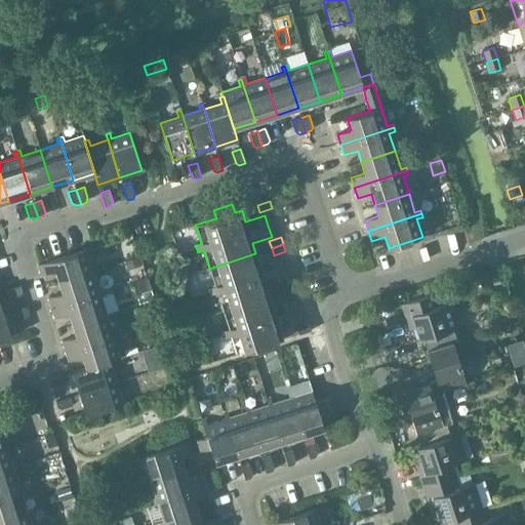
[(55,272),(58,282),(92,272),(87,253),(92,251),(91,248),(38,265),(42,276),(55,272)]
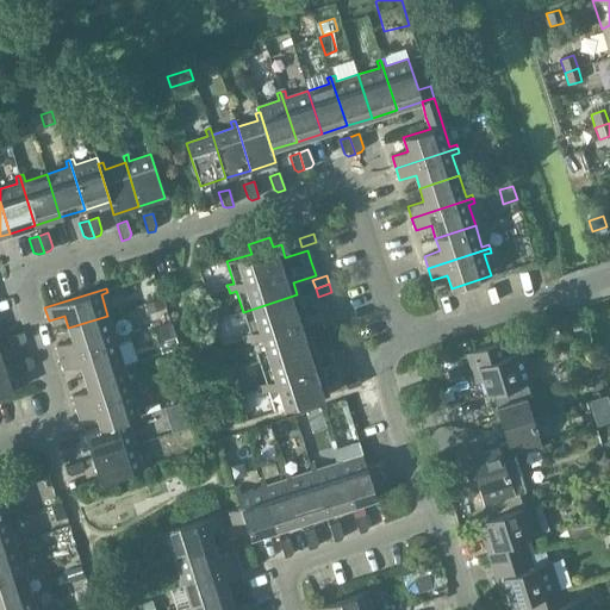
[(259,362),(313,344),(309,332),(331,325),(328,312),(324,300),(302,307),(297,294),(243,312),(249,332),(243,335),(244,340),(246,343),(253,341),(259,362)]
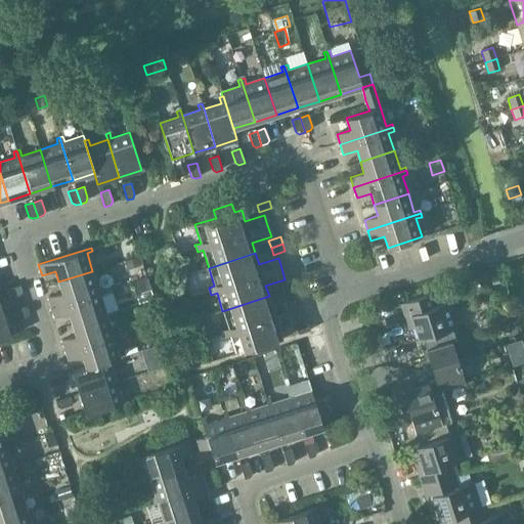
[(138,257),(125,261),(128,268),(141,264),(138,257)]
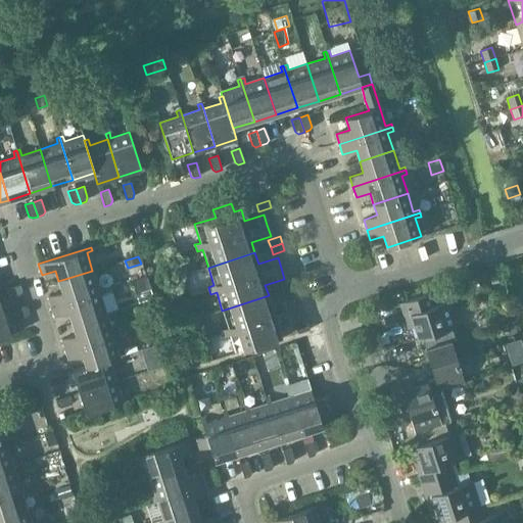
[(49,296),(52,306),(105,290),(104,287),(98,288),(92,271),(58,281),(62,292),(49,296)]
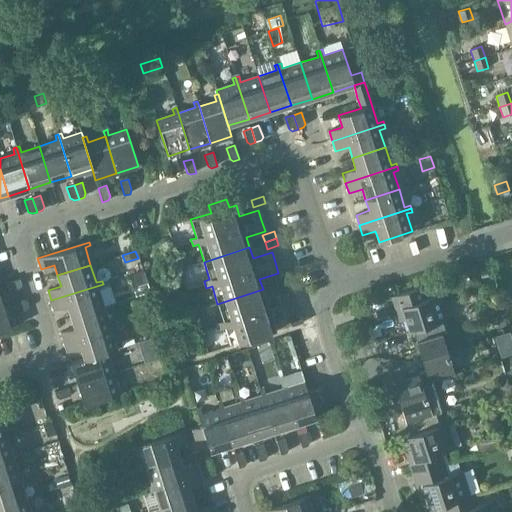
[(143,271),(129,275),(133,287),(147,283),(146,280),(143,271)]
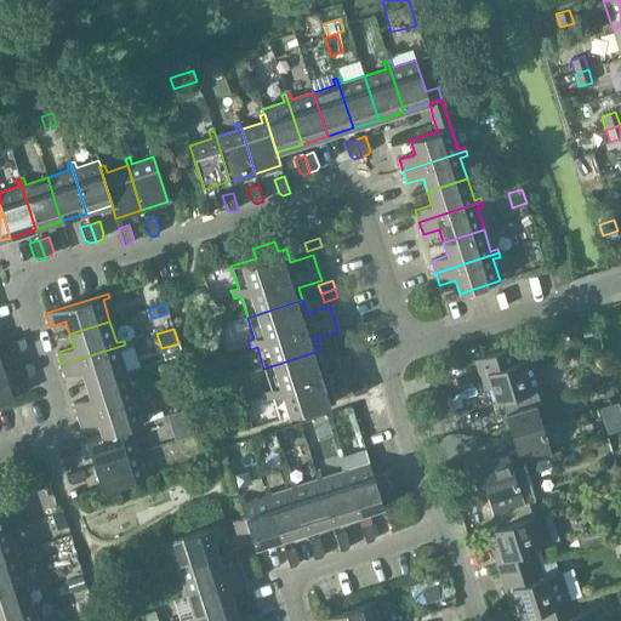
[(337,345),(351,340),(348,331),(335,336),(337,345)]
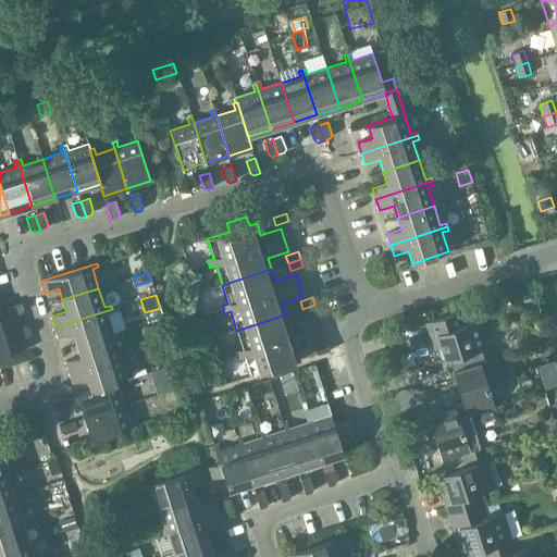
[(21,304),(5,308),(9,317),(22,313),(23,309),(21,304)]
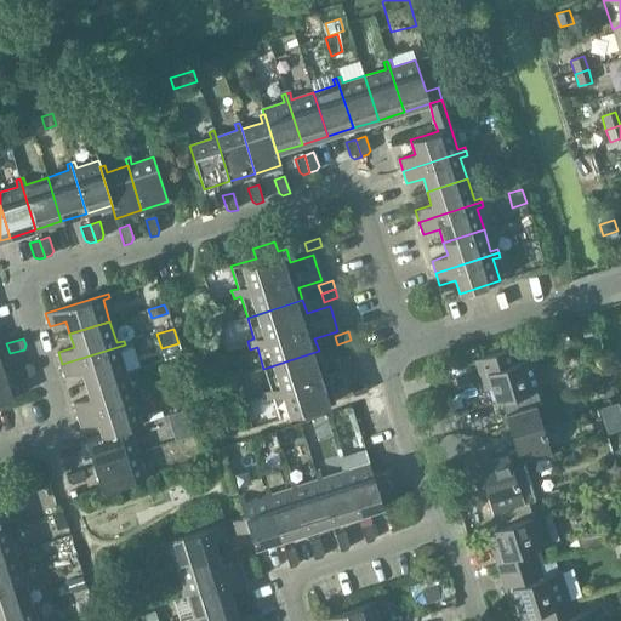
[(351,340),(337,345),(340,353),(354,348),(351,340)]
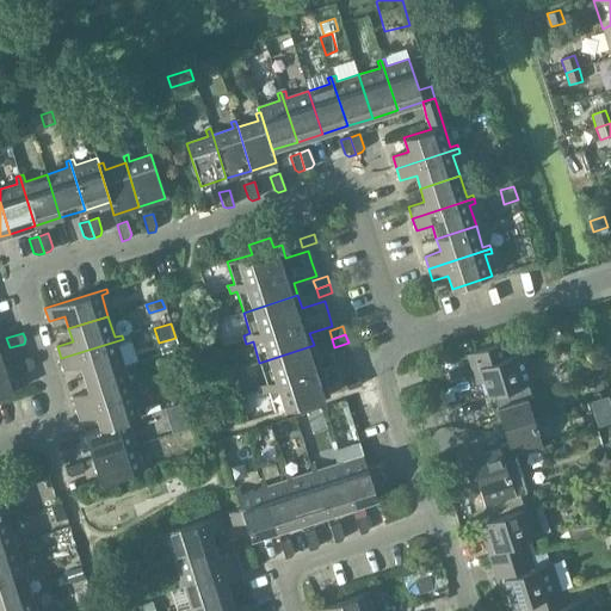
[(61,358),(65,371),(80,365),(85,378),(124,366),(117,345),(124,343),(123,339),(61,358)]
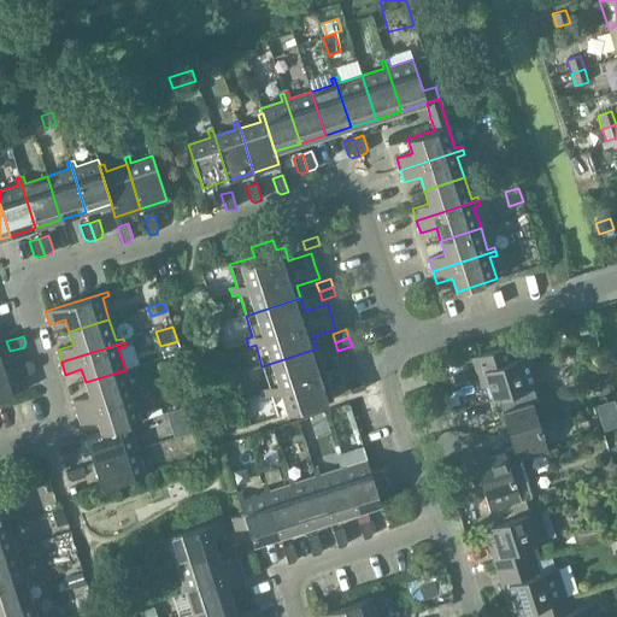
[(493,400),(498,399),(497,398),(533,387),(538,401),(539,406),(553,403),(546,381),(542,383),(533,353),(515,359),(510,345),(471,358),(477,378),(486,376),(493,400)]
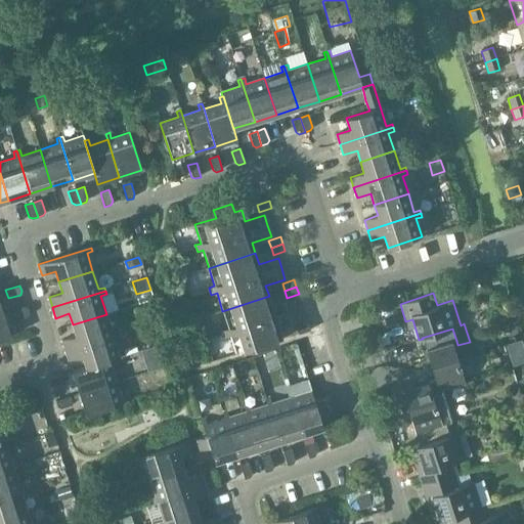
[(295,311),(292,301),(272,307),(269,296),(222,311),(228,329),(222,331),(223,334),(224,338),(230,336),(236,354),(282,339),(279,328),(299,321),(295,311)]
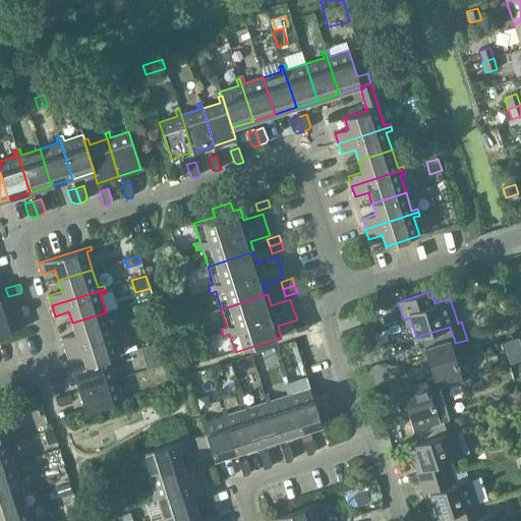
[(29,310),(27,305),(12,309),(15,319),(27,314),(29,310)]
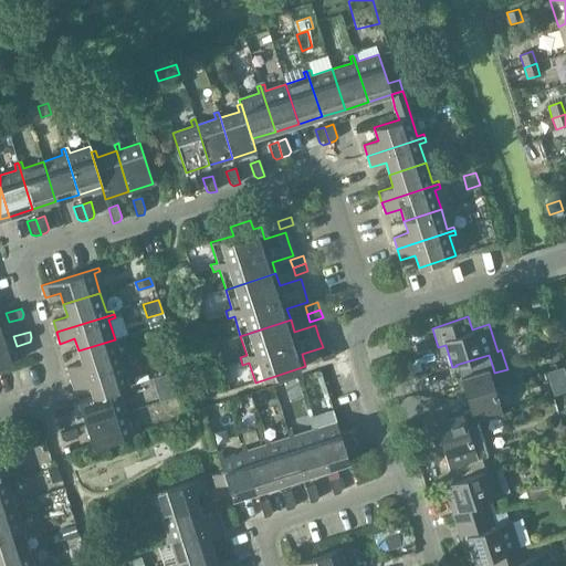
[(553,338),(545,342),(548,350),(556,348),(553,338)]
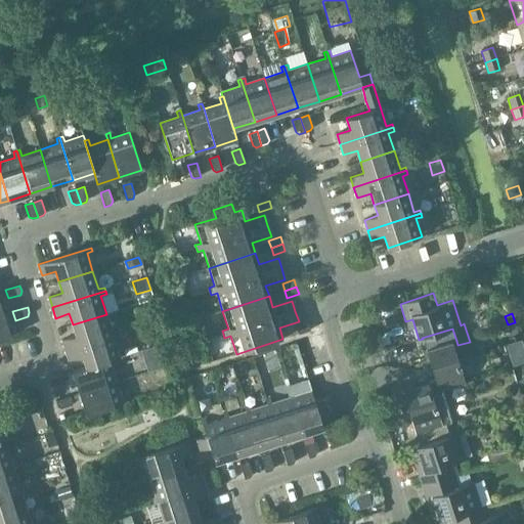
[(106,314),(73,324),(76,336),(62,340),(66,350),(119,334),(118,331),(112,332),(106,314)]
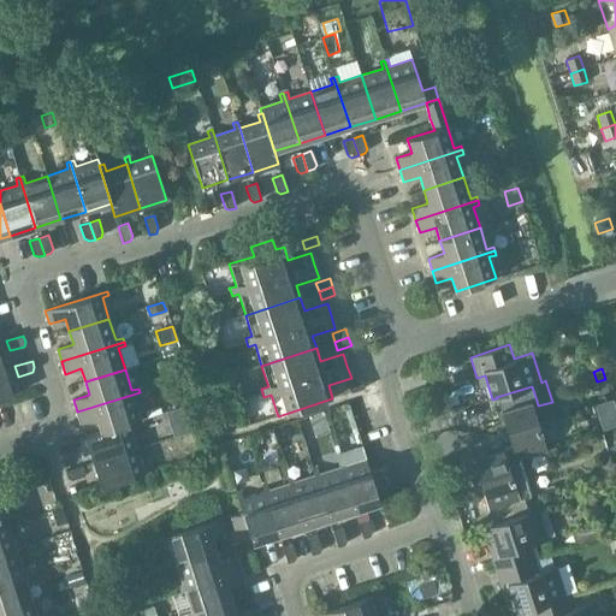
[(0,400),(12,396),(5,371),(0,371),(0,400)]
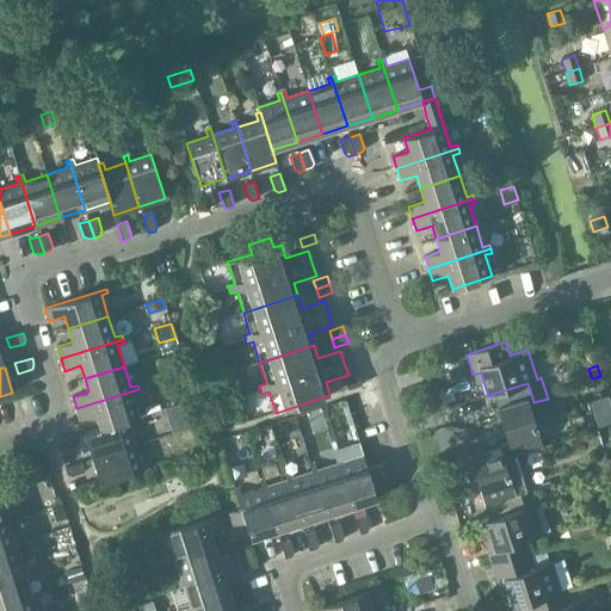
[(345,381),(349,389),(362,384),(358,376),(345,381)]
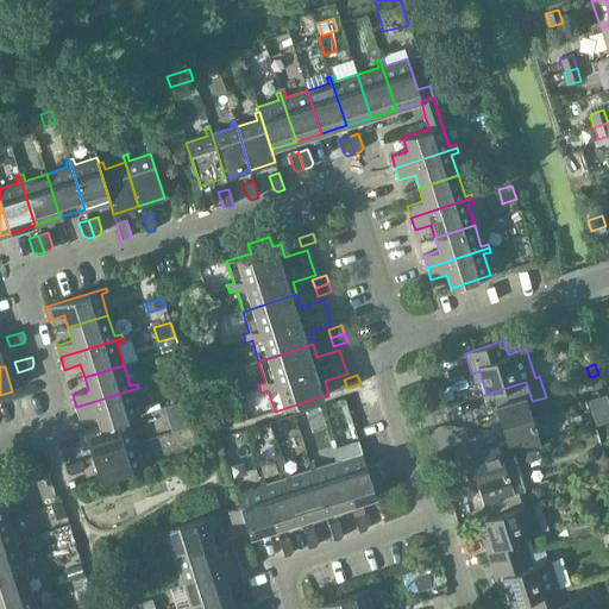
[(490,393),(491,394),(507,443),(510,456),(513,456),(541,446),(526,399),(531,396),(526,382),(490,393)]
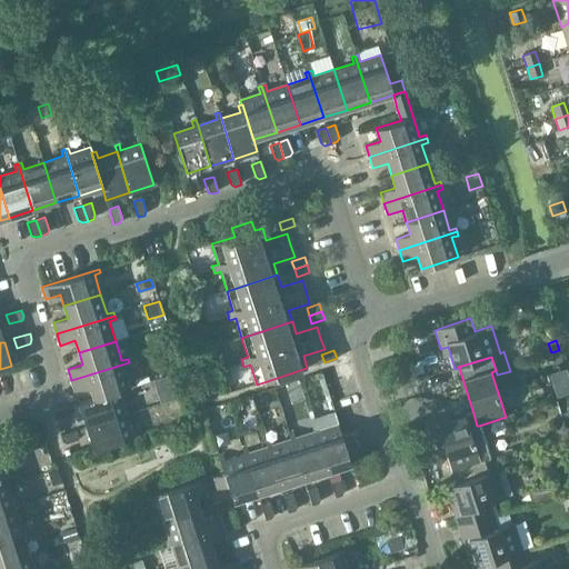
[(71,380),(75,392),(90,387),(93,399),(125,389),(126,390),(130,388),(125,368),(130,366),(129,362),(71,380)]
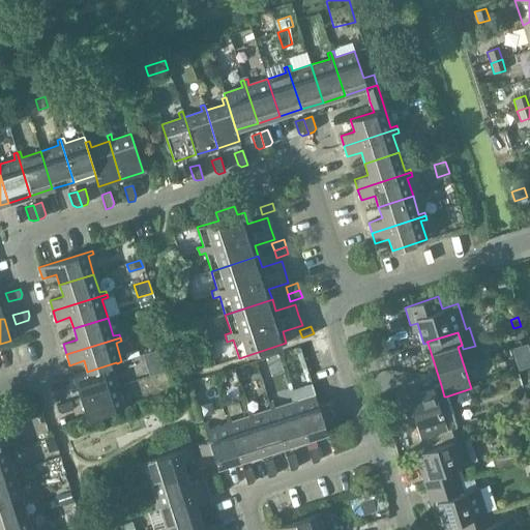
[(87,372),(72,376),(80,399),(118,386),(112,369),(118,366),(117,363),(116,362),(87,372)]
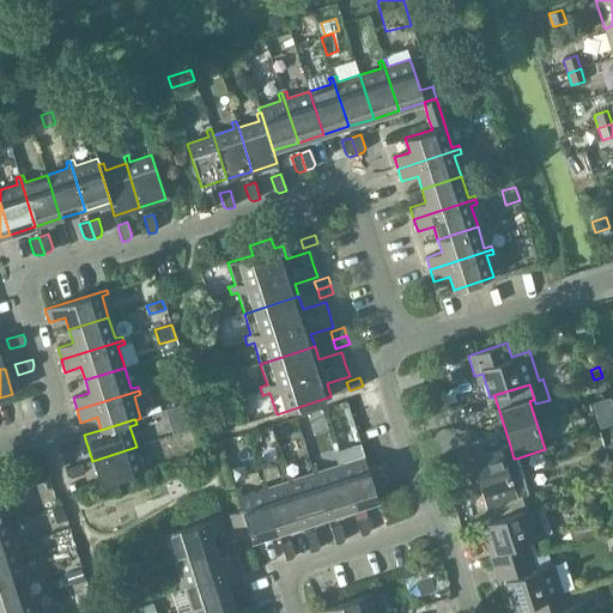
[(73,437),(58,443),(59,449),(65,451),(77,448),(73,437)]
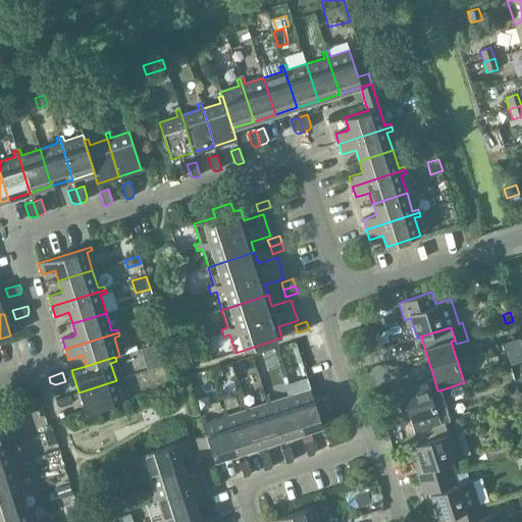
[(79,393),(86,414),(122,402),(117,383),(122,382),(121,378),(116,380),(79,393)]
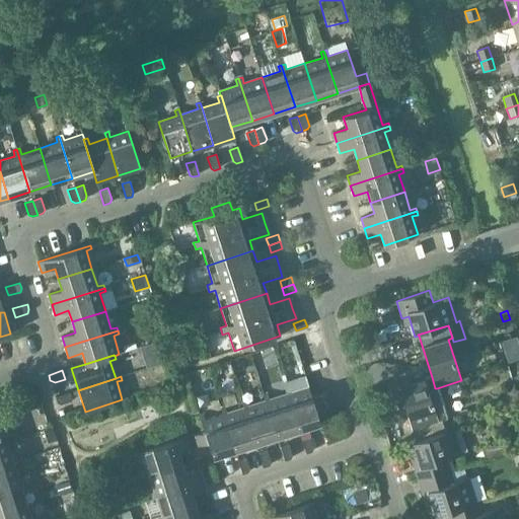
[(446,432),(442,419),(447,418),(437,388),(435,388),(432,377),(423,380),(423,381),(404,387),(402,380),(387,385),(391,397),(400,395),(416,441),(416,442),(446,432)]
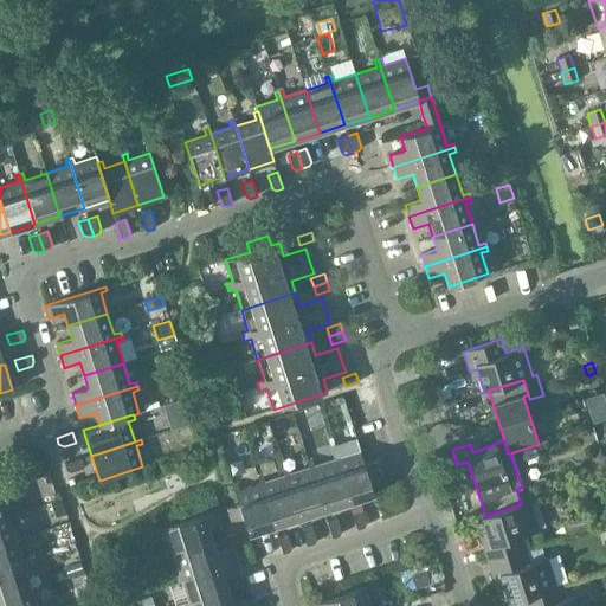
[(373,495),(369,481),(363,464),(360,452),(339,458),(336,452),(331,453),(334,461),(348,503),(373,495)]
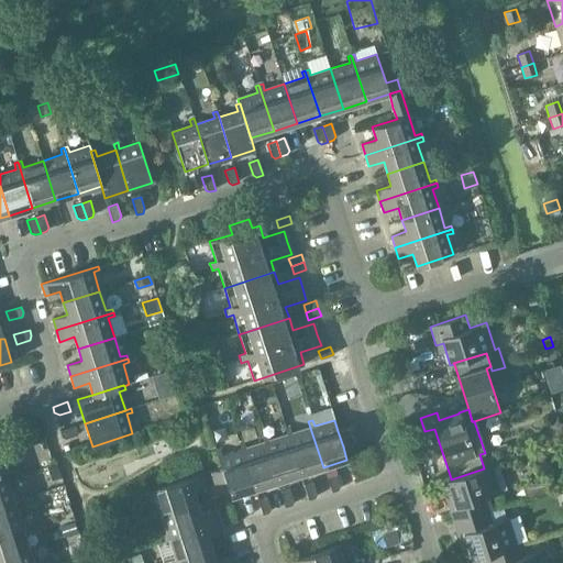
[(75,426),(61,431),(62,437),(67,439),(78,434),(75,426)]
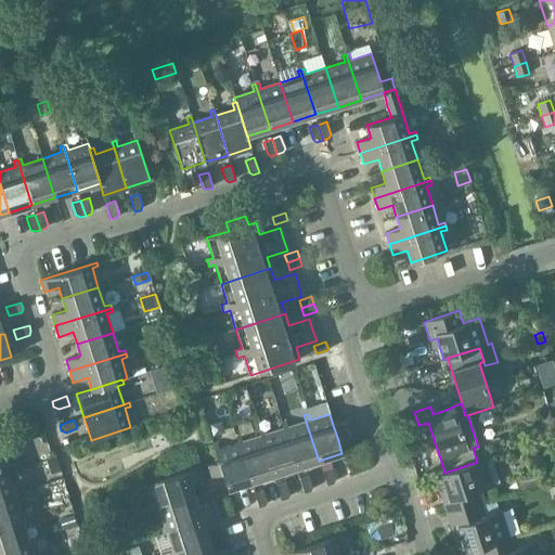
[(333,425),(338,440),(356,435),(351,420),(333,425)]
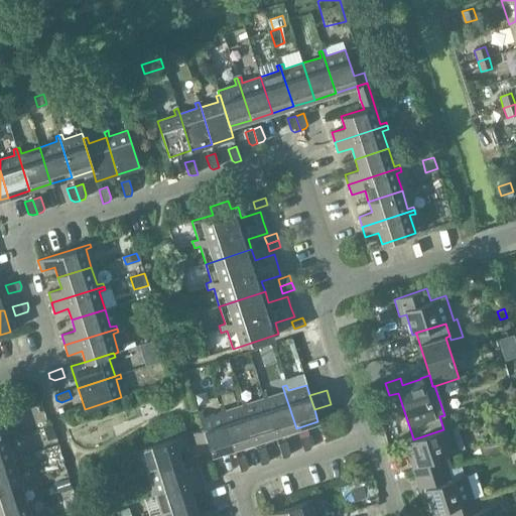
[(261,393),(263,398),(275,434),(296,428),(284,392),(267,397),(265,392),(261,393)]
